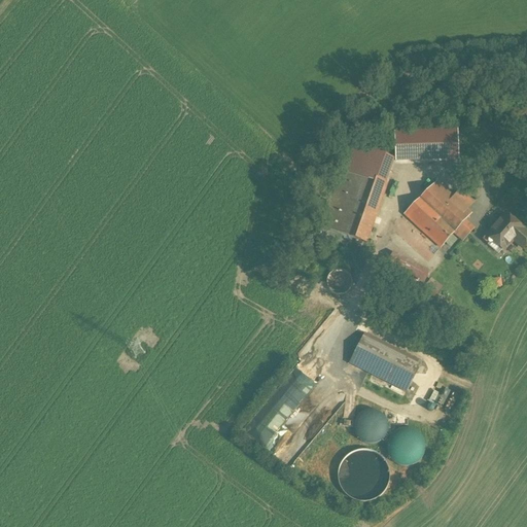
[(414,135),(394,135),(395,161),(475,157),(473,136),(414,139),(414,135)]
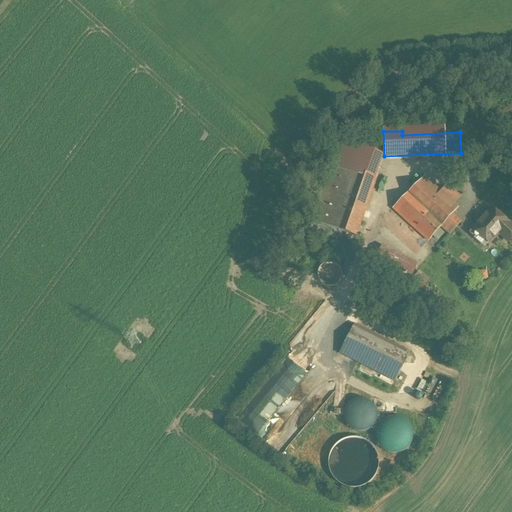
[(342,140),(332,166),(353,173),(354,170),(373,177),(381,154),(342,140)]
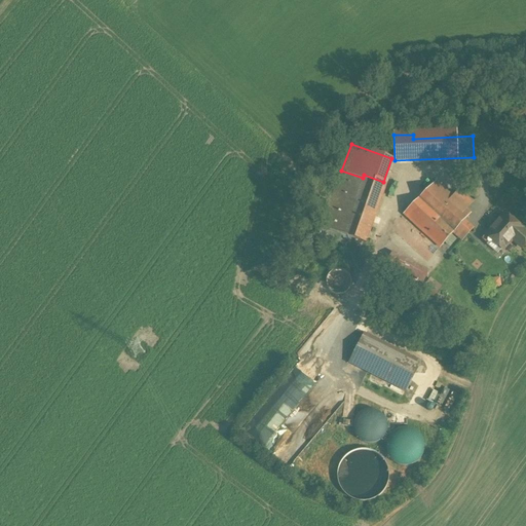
[(363,178),(341,171),(322,227),(342,234),(363,178)]
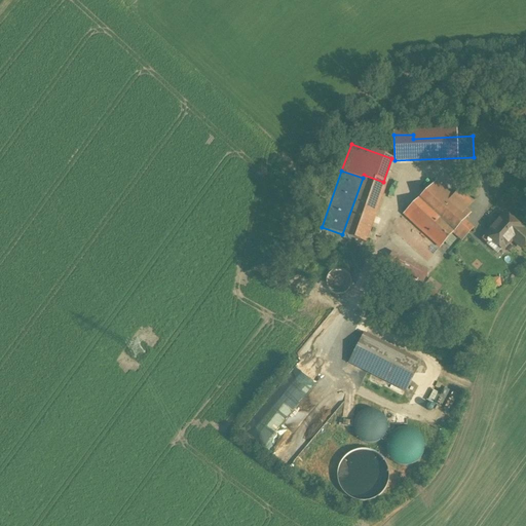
[(363,178),(342,234),(366,243),(387,183),(383,182),(364,175),(363,178)]
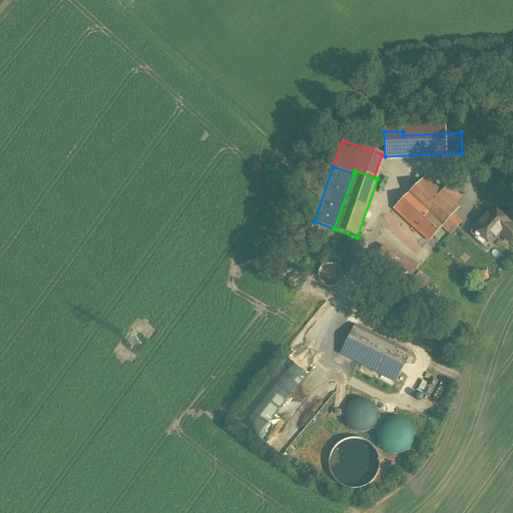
[(441,191),(425,177),(394,208),(429,241),(442,227),(459,207),(455,204),(441,191)]
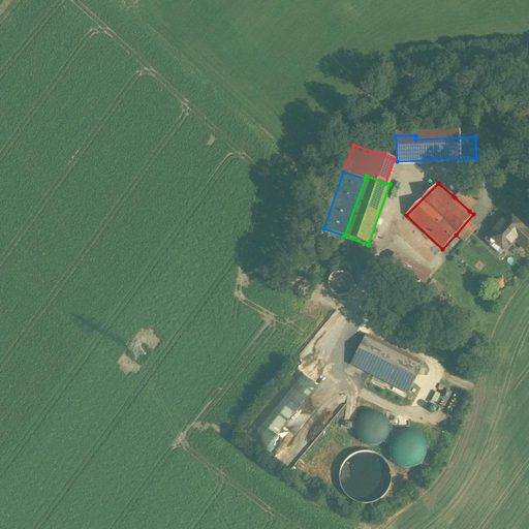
[(474,205),(461,191),(455,197),(469,211),(474,205)]
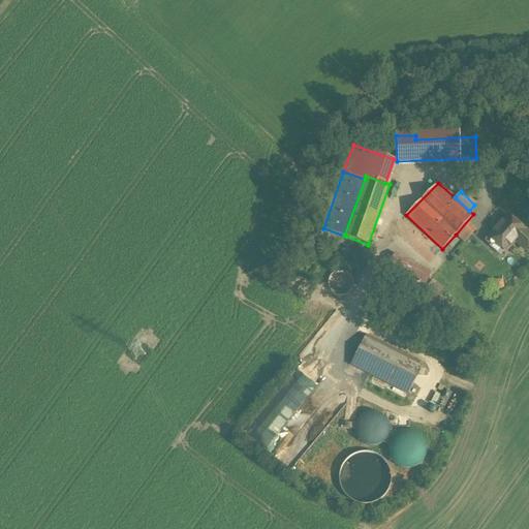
[(525,230),(507,215),(490,235),(495,239),(489,245),(500,255),(505,248),(507,250),(510,246),(512,246),(515,244),(516,242),(516,240),(524,231),(525,230)]
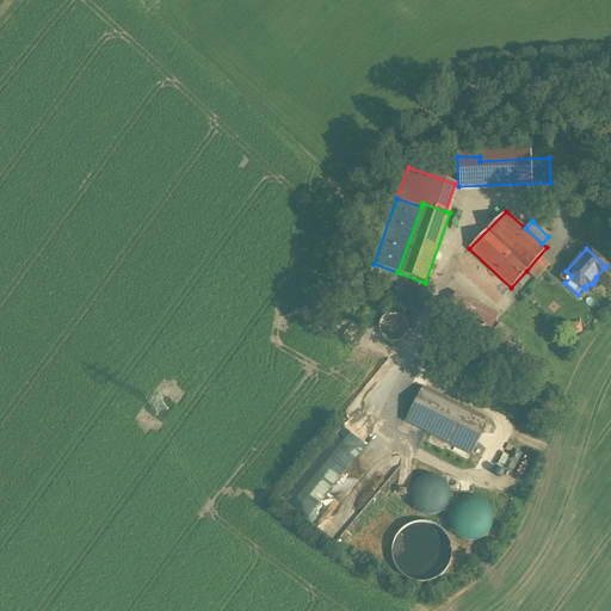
[(596,279),(594,282),(610,295),(610,292),(610,272),(605,267),(596,277),(596,279)]
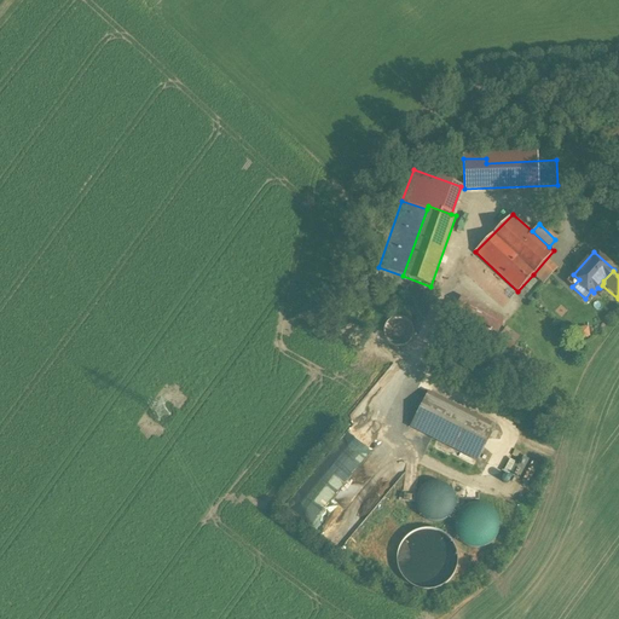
[(486,313),(461,300),(450,322),(492,343),(502,325),(485,317),(486,313)]
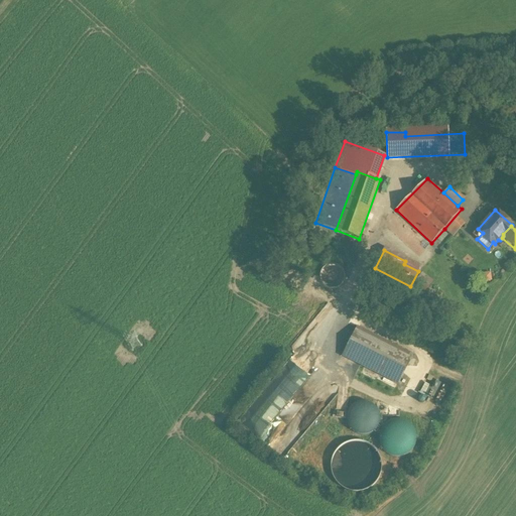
[(342,284),(344,279),(344,274),(342,270),(338,266),(334,265),(329,265),(325,267),(321,270),(319,274),(319,279),(321,283),(325,287),(329,289),(334,289),(339,287),(342,284)]
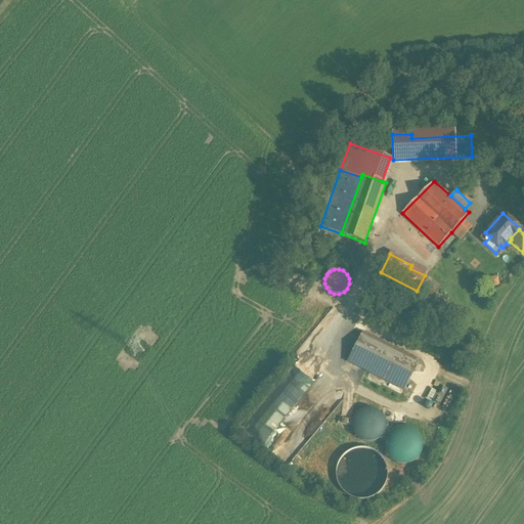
[(419,361),(362,333),(349,361),(404,389),(419,361)]
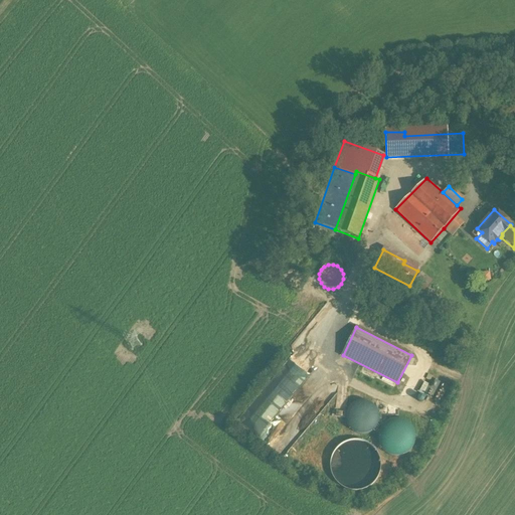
[(275,376),(238,421),(254,435),(260,436),(315,367),(316,360),(312,357),(306,356),(299,351),(294,357),(298,361),(293,361),(292,373),(288,370),(283,376),(275,376)]
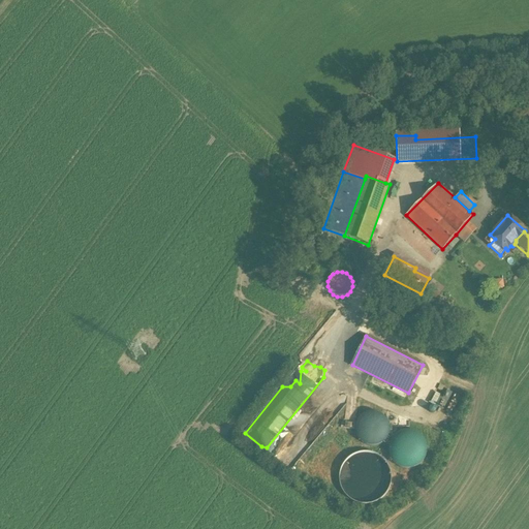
[(377,413),(372,413),(367,414),(361,419),(359,424),(358,429),(359,432),(361,437),(366,441),(371,443),(377,442),(382,440),(385,436),(387,433),(389,428),(387,425),(385,419),(382,416),(377,413)]
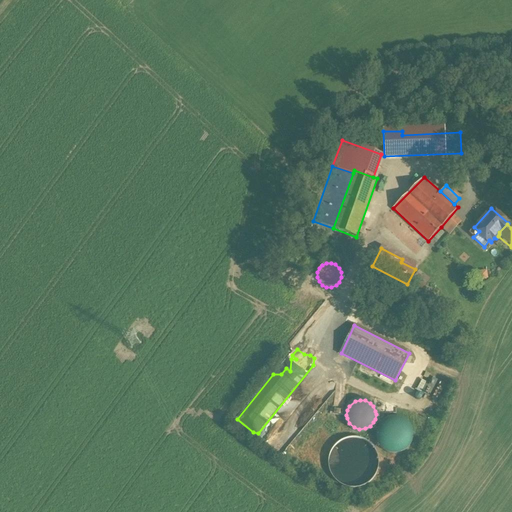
[(406,419),(398,416),(393,417),(387,420),(385,422),(382,427),(381,434),(382,439),(386,444),(390,447),(395,449),(401,449),(404,448),(409,445),(412,441),(414,437),(414,431),(413,425),(411,422),(406,419)]
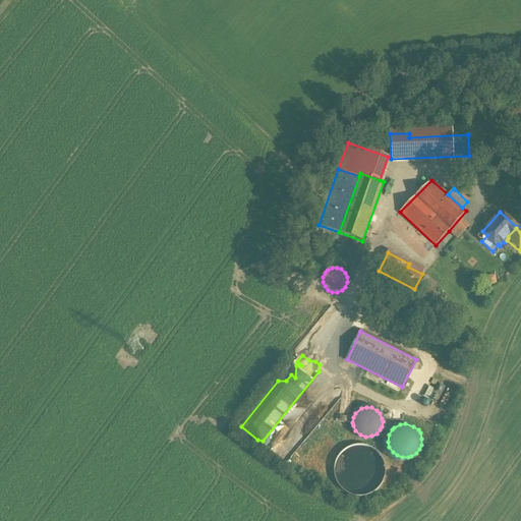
[(370,446),(365,445),(357,445),(349,449),(343,454),(339,464),(339,472),(341,478),(345,485),(352,490),(357,493),(366,493),(373,489),(381,484),(384,479),(387,471),(386,463),(384,457),(379,450),(370,446)]
